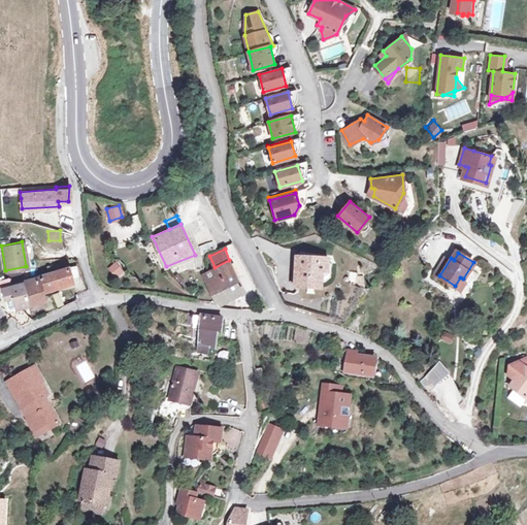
[(327,270),(328,261),(328,257),(296,255),(294,284),(321,286),(321,280),(322,270),(327,270)]
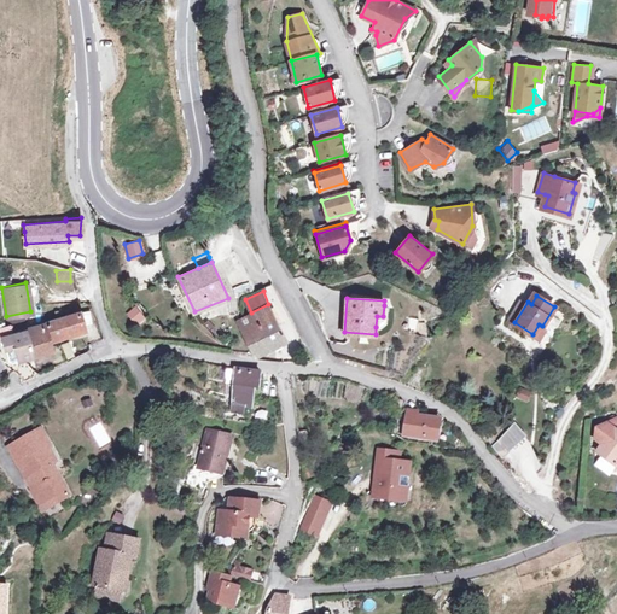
[(514,322),(528,302),(521,298),(507,319),(514,322)]
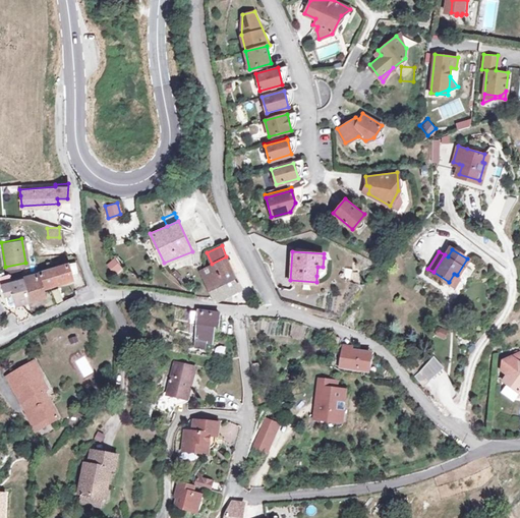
[(114,256),(106,263),(114,273),(121,268),(114,256)]
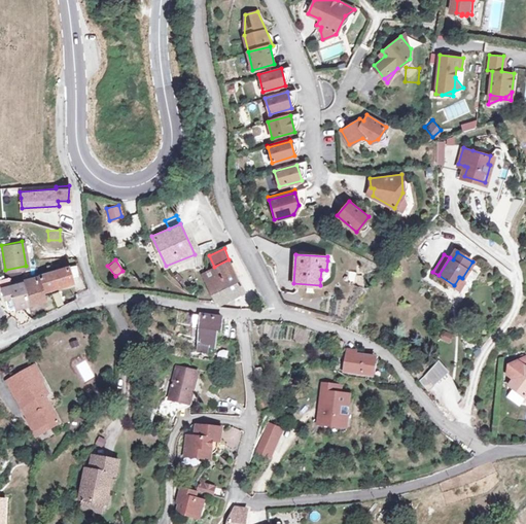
[(243,288),(229,259),(214,267),(202,272),(216,302),(243,288)]
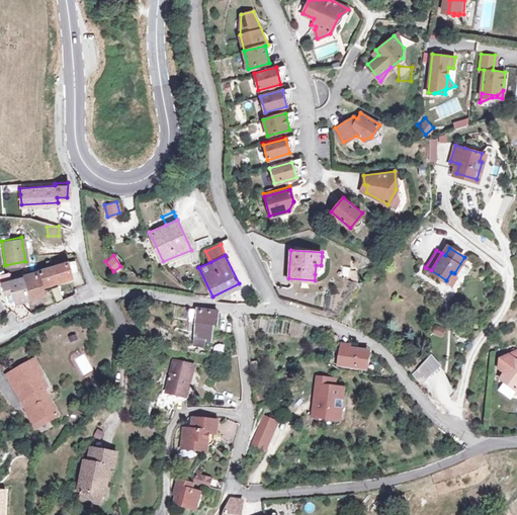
[(325,257),(322,256),(321,265),(316,265),(315,274),(319,274),(319,270),(324,270),(325,257)]
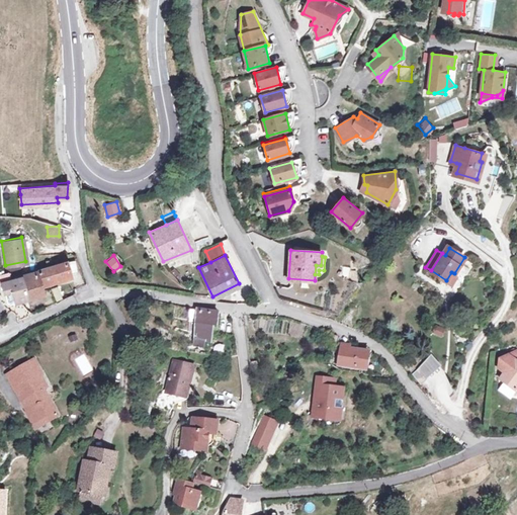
[(66,259),(35,269),(39,282),(69,273),(68,269),(67,260),(66,259)]
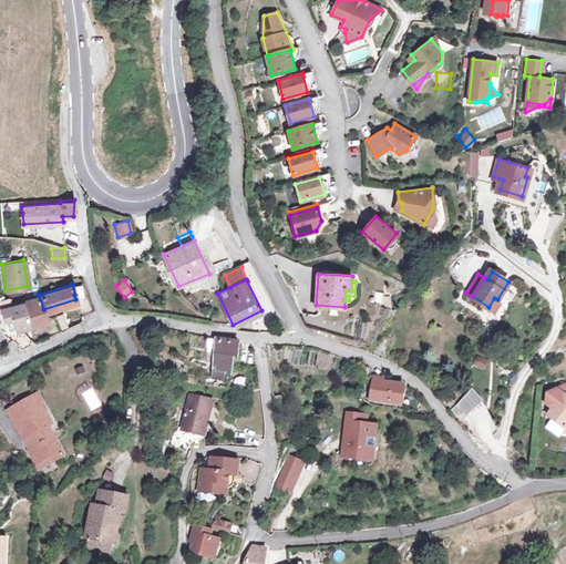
[(81,284),(73,285),(74,295),(82,294),(81,284)]
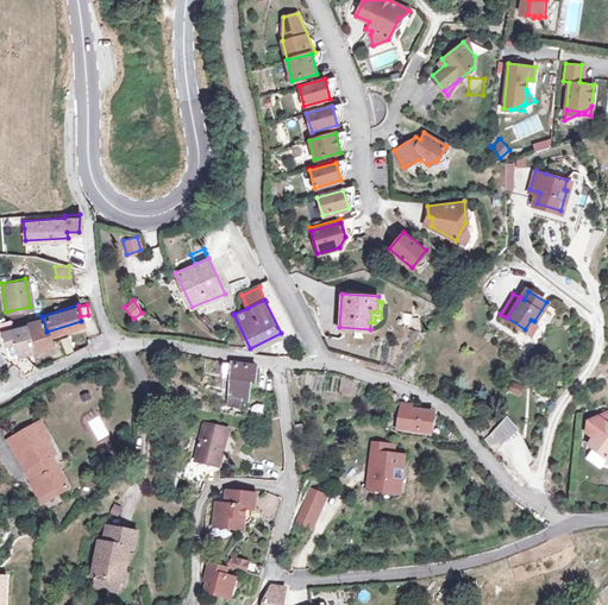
[(400,321),(408,322),(409,312),(401,312),(400,321)]
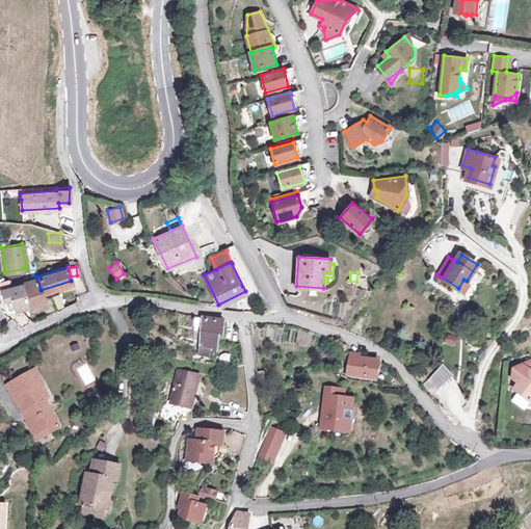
[(44,299),(41,290),(36,276),(20,282),(21,284),(26,306),(44,299)]
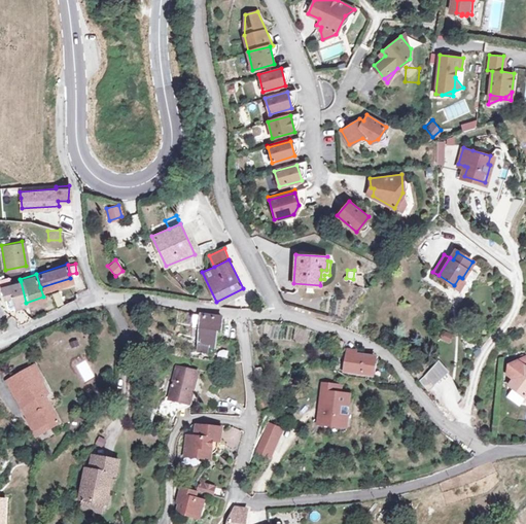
[(0,286),(3,297),(4,295),(7,307),(9,308),(26,303),(21,281),(0,286)]
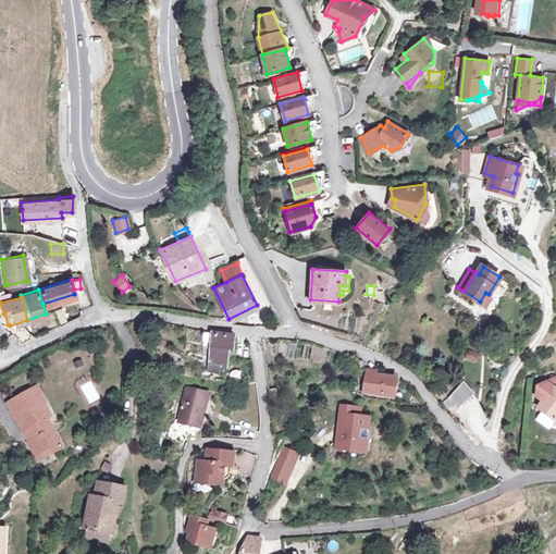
[(235,333),(224,332),(212,330),(209,362),(208,361),(208,369),(224,372),(225,365),(226,366),(229,347),(234,348),(235,333)]
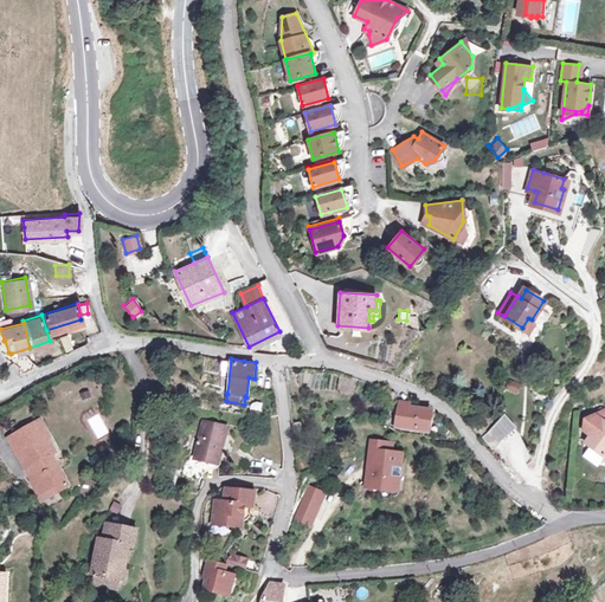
[(516,392),(520,381),(509,377),(506,387),(516,392)]
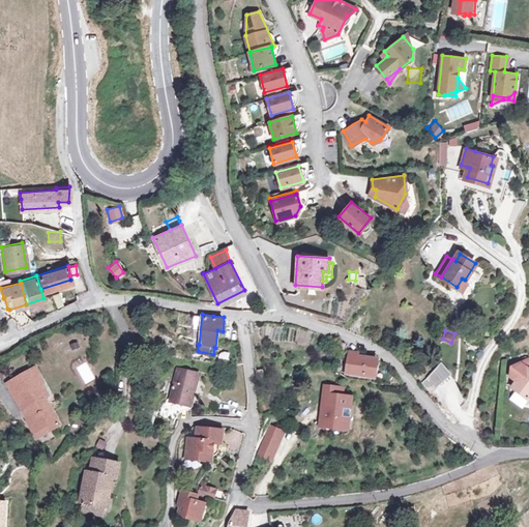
[(357,350),(349,349),(346,372),(374,376),(377,356),(357,354),(357,350)]
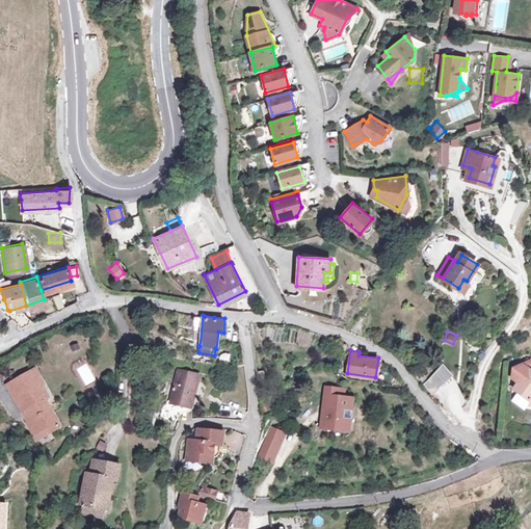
[(511,375),(518,380),(512,387),(530,400),(530,359),(529,359),(512,367),(511,375)]
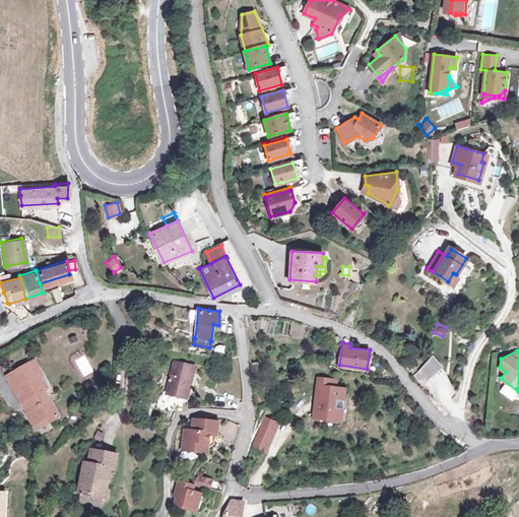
[(318,360),(320,356),(312,351),(310,356),(318,360)]
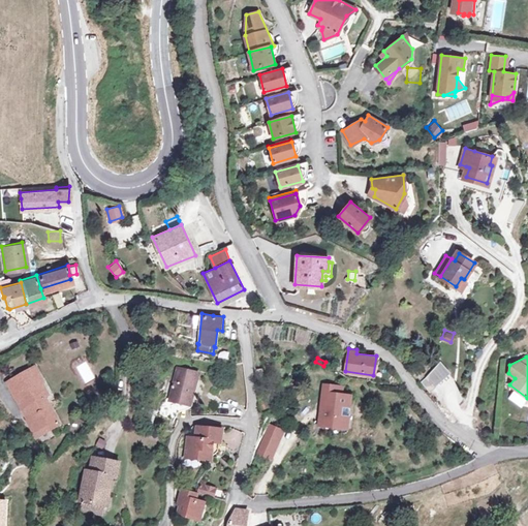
[(84,359),(76,364),(86,379),(93,374),(84,359)]
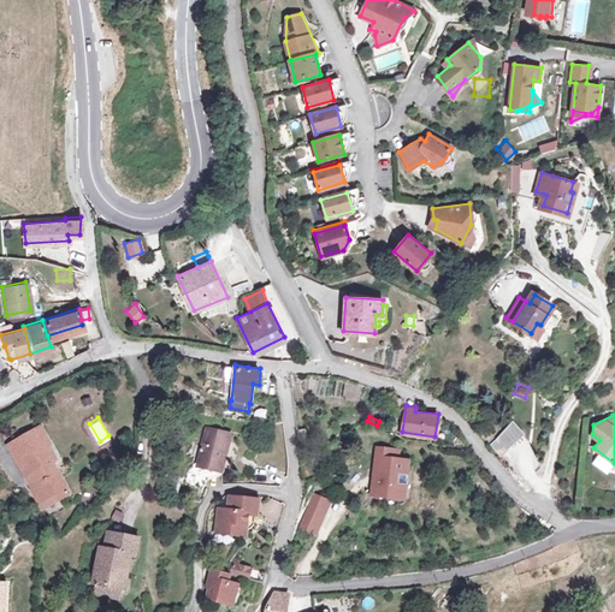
[(31,487),(40,500),(42,505),(69,491),(57,469),(53,471),(48,462),(55,458),(47,444),(51,441),(40,425),(9,441),(27,474),(29,473),(36,485),(31,487)]
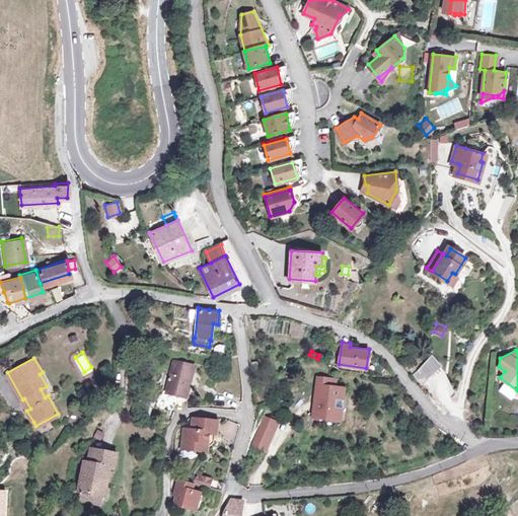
[(166,390),(185,394),(188,378),(191,379),(194,363),(174,359),(166,390)]
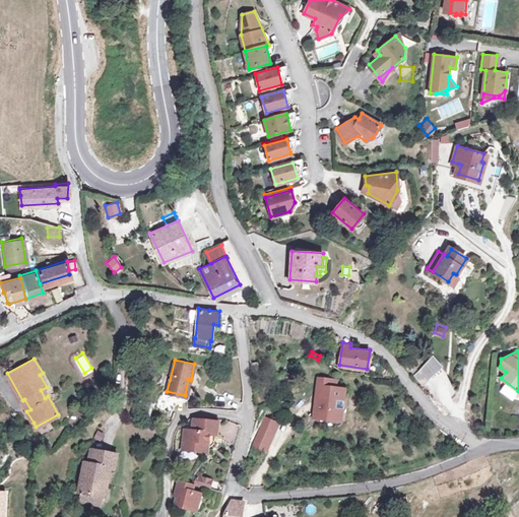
[(286,373),(278,381),(286,388),(286,389),(295,381),(286,373)]
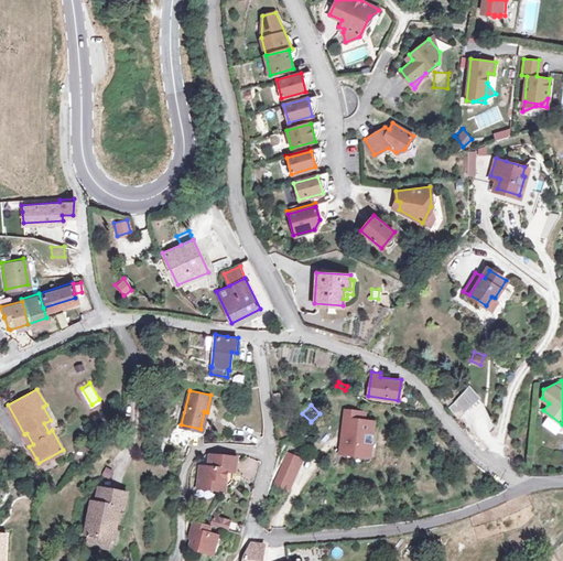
[(363,410),(343,408),(342,417),(347,417),(343,452),(368,454),(372,420),(361,419),(363,410)]
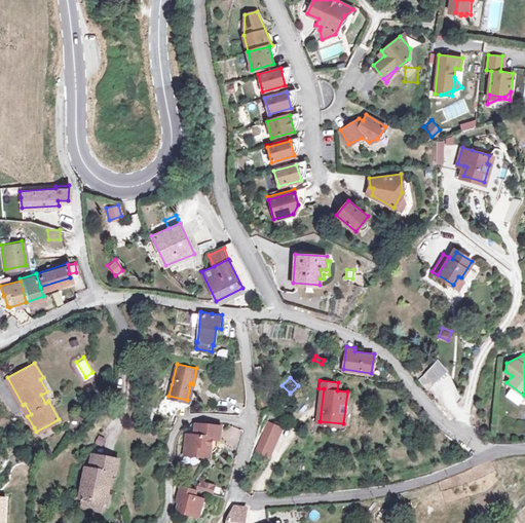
[(282,385),(275,390),(284,398),(290,393),(282,385)]
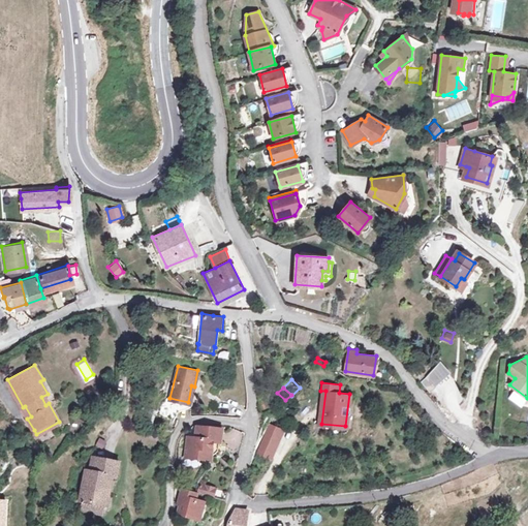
[(281,429),(267,423),(260,438),(275,444),(281,429)]
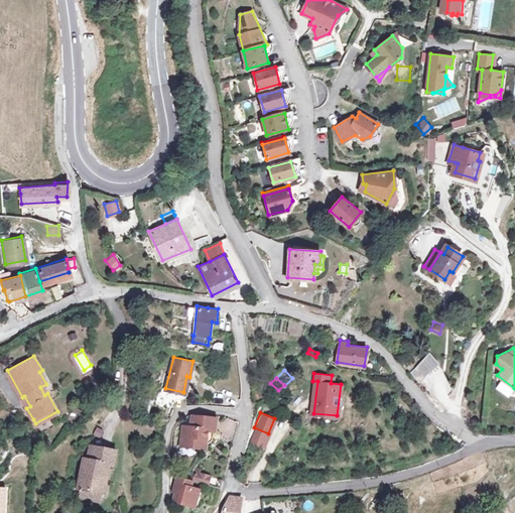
[(190,425),(186,424),(185,434),(182,433),(181,443),(201,446),(201,436),(208,437),(209,429),(210,416),(191,414),(190,425)]
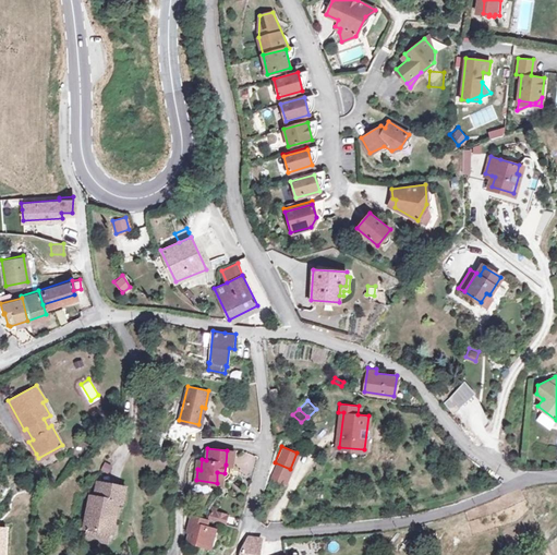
[(235,451),(227,450),(226,465),(233,465),(235,451)]
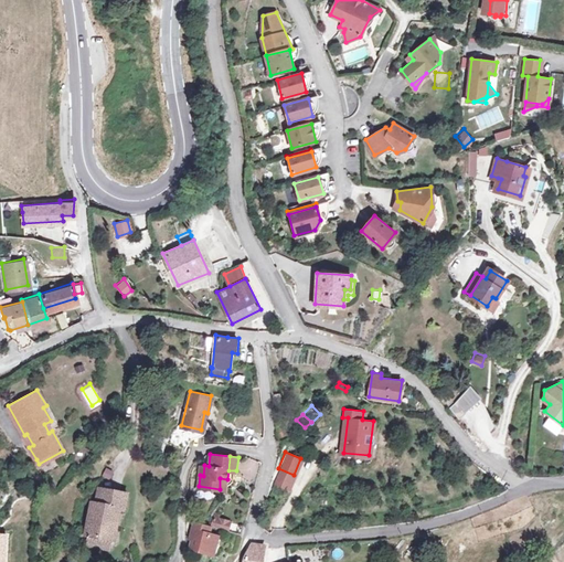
[(109,477),(113,467),(104,464),(100,474),(109,477)]
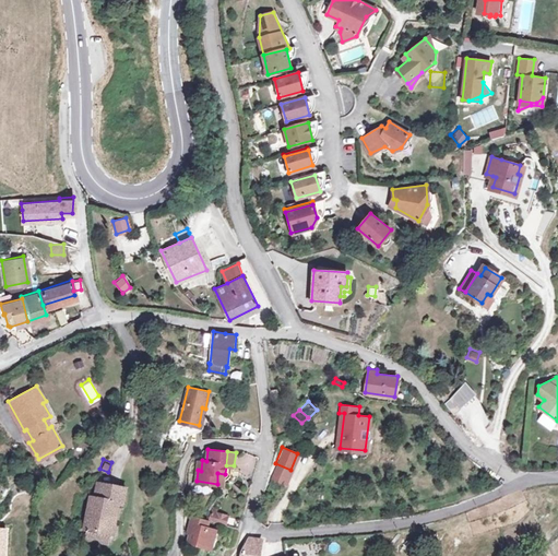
[(291,470),(275,463),(270,475),(285,482),(291,470)]
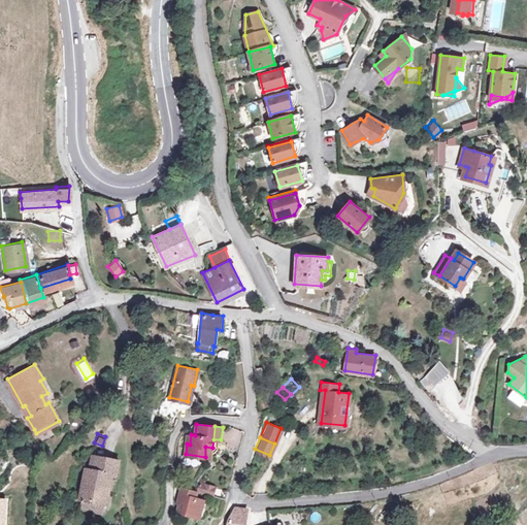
[(90,453),(88,466),(94,467),(97,454),(90,453)]
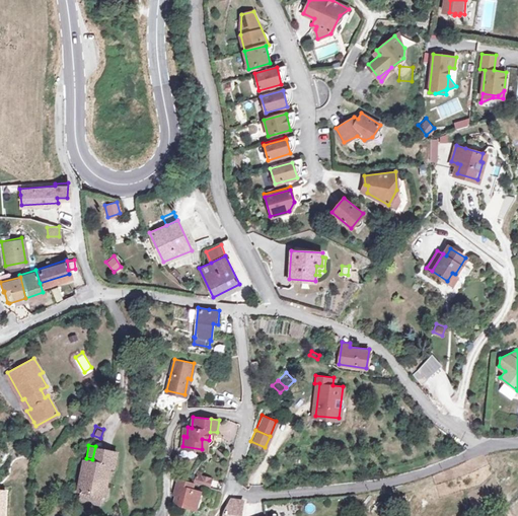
[(118,451),(95,446),(92,459),(86,458),(79,490),(102,496),(108,466),(115,467),(118,451)]
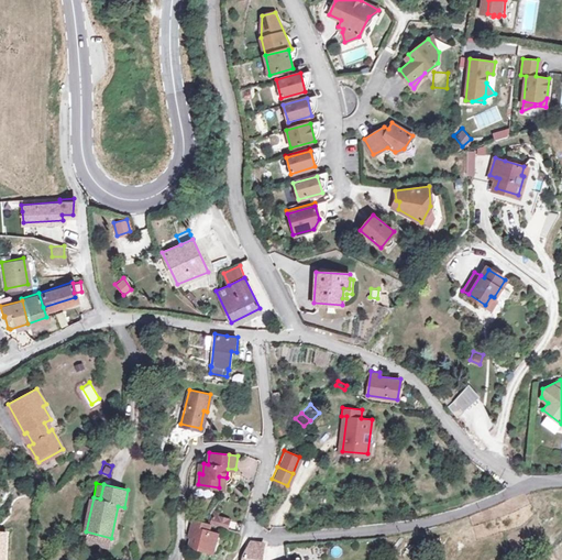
[(210,523),(195,518),(193,527),(195,528),(190,545),(212,550),(217,533),(208,530),(210,523)]
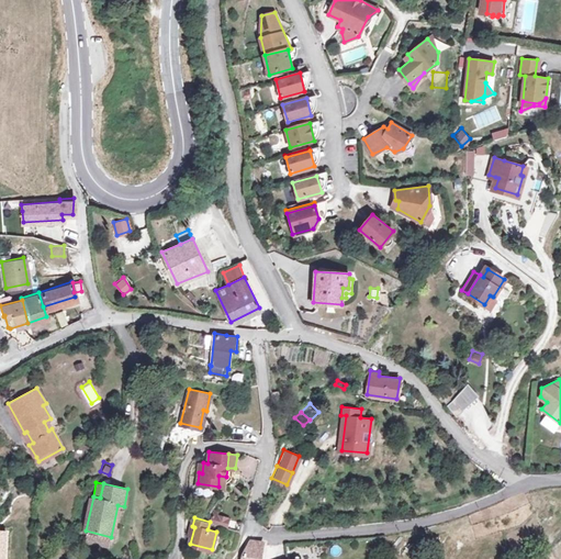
[(111,537),(86,530),(83,541),(109,547),(111,537)]
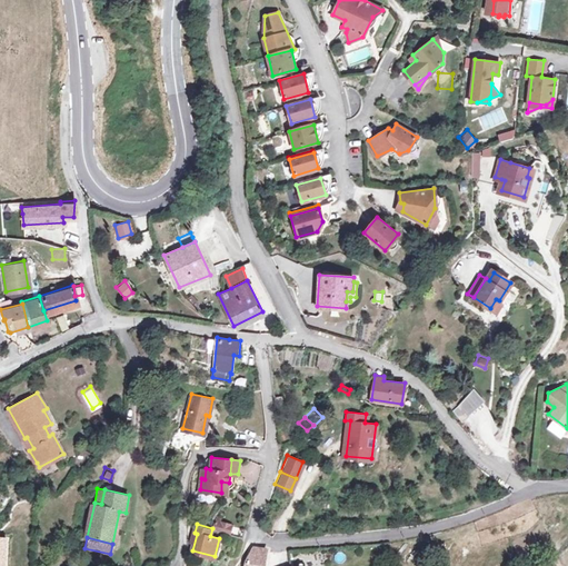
[(262,565),(265,549),(259,548),(252,546),(245,560),(242,565),(262,565)]
